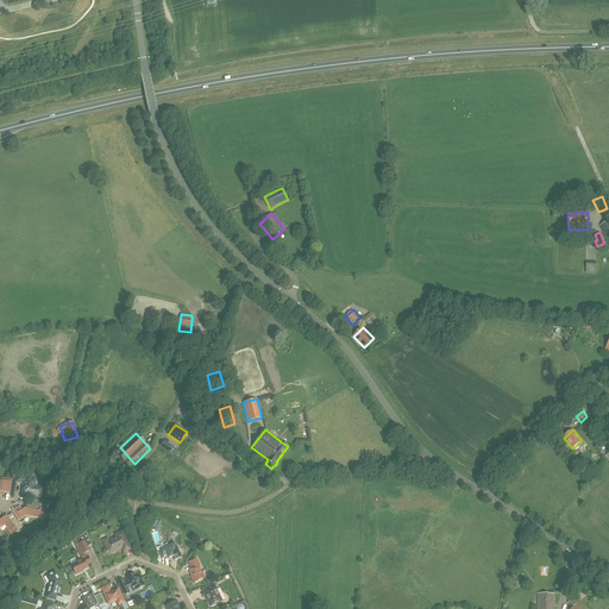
[(62,437),(51,440),(55,449),(64,444),(62,437)]
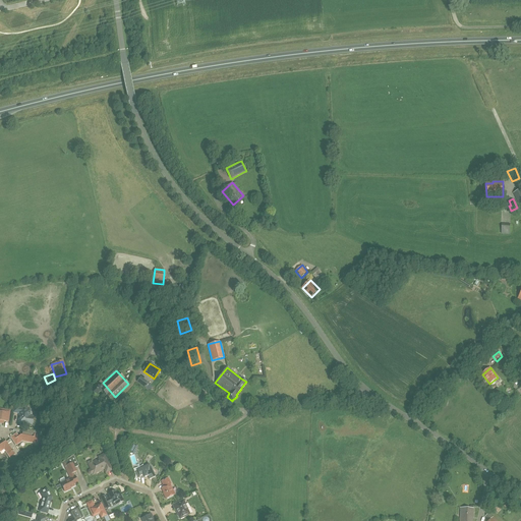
[(111,401),(115,397),(103,383),(101,381),(91,391),(96,396),(98,393),(99,394),(102,391),(111,401)]
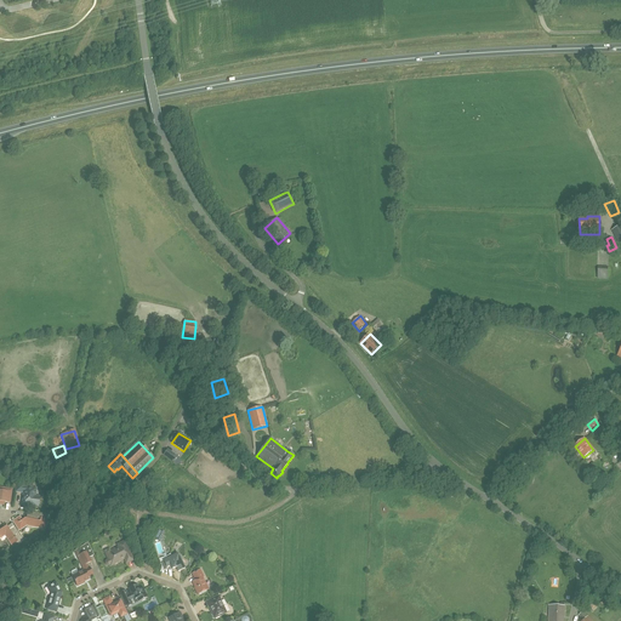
[(144,477),(137,485),(143,490),(151,482),(144,477)]
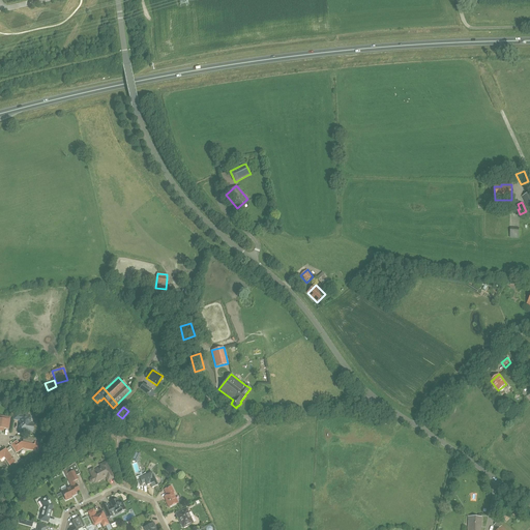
[(34,424),(30,423),(31,417),(28,417),(29,414),(15,412),(13,420),(20,420),(19,430),(33,432),(34,424)]
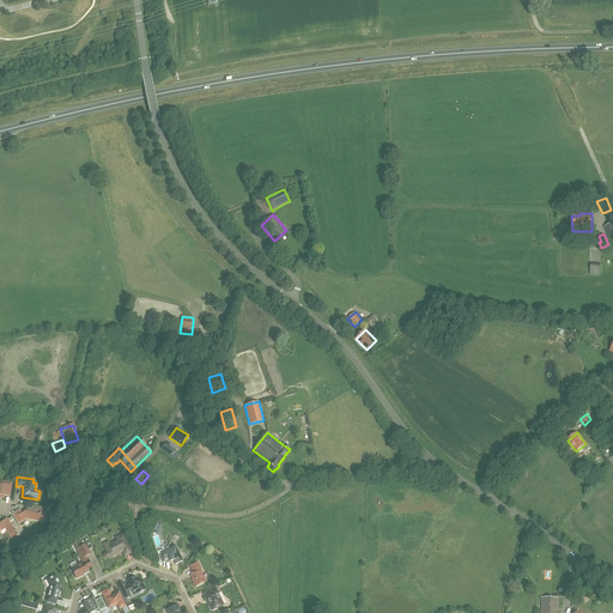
[(10,496),(12,484),(0,481),(0,497),(1,497),(1,495),(10,496)]
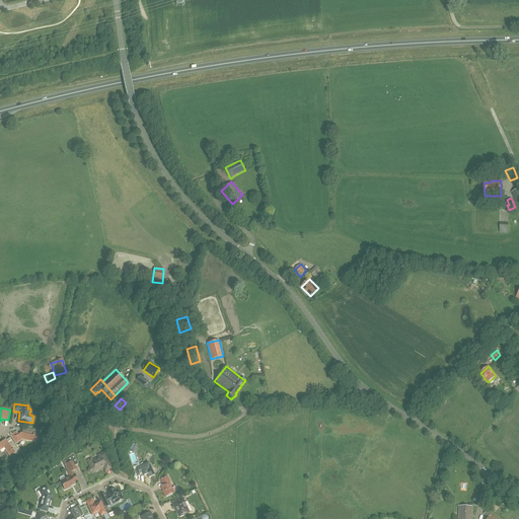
[(41,431),(36,430),(25,428),(25,434),(21,433),(18,435),(16,432),(11,436),(16,443),(22,439),(38,442),(41,431)]
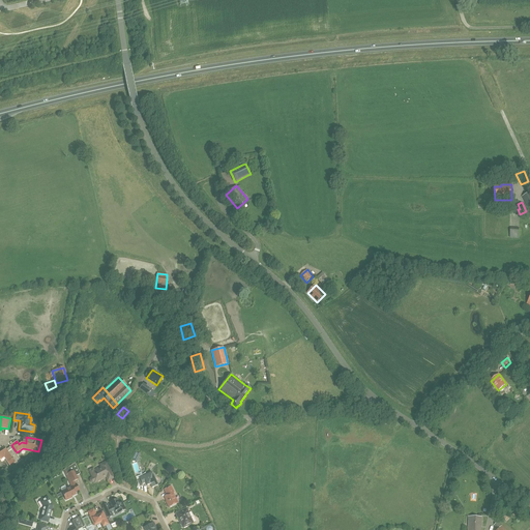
[(10,466),(13,464),(15,464),(16,465),(20,462),(12,450),(8,452),(6,448),(0,452),(0,460),(4,458),(10,466)]
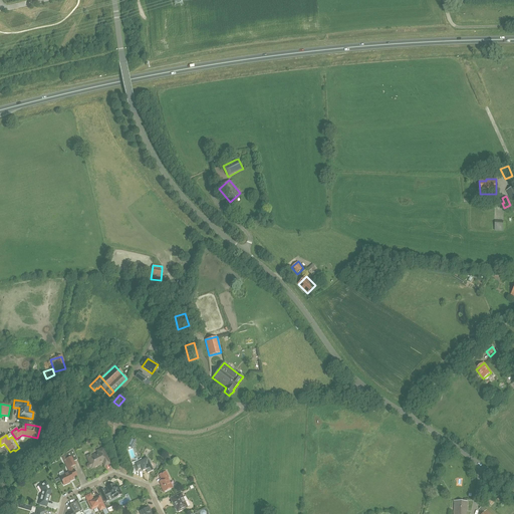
[(89,463),(88,464),(87,465),(88,468),(90,468),(93,467),(102,463),(103,465),(110,462),(103,448),(96,451),(98,453),(87,458),(89,463)]
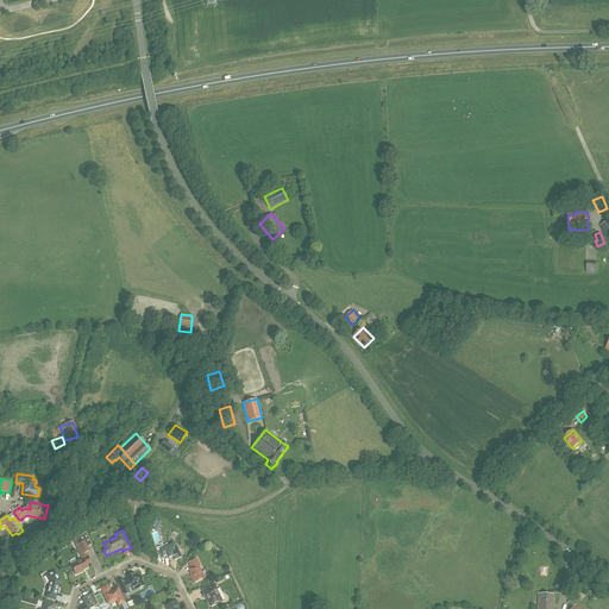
[(70,560),(70,562),(71,565),(76,575),(82,571),(87,569),(86,566),(92,564),(88,557),(85,558),(83,556),(86,554),(85,553),(90,551),(88,547),(92,545),(86,533),(74,540),(76,545),(80,553),(82,560),(77,563),(75,559),(74,559),(70,560)]
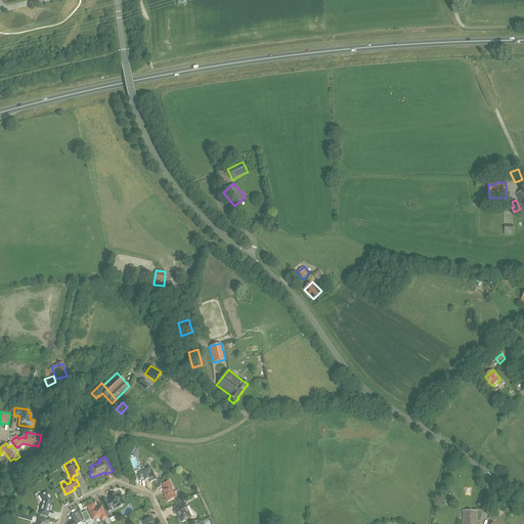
[(140,470),(136,471),(138,473),(140,479),(144,478),(145,481),(148,479),(150,482),(157,480),(150,467),(144,470),(143,468),(140,470)]
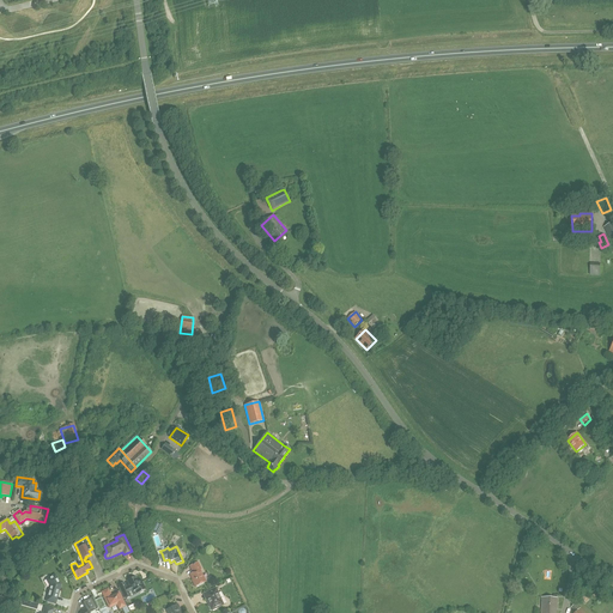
[(204,577),(202,575),(201,574),(200,571),(201,570),(198,563),(190,566),(194,574),(190,575),(193,581),(192,581),(195,587),(202,583),(200,578),(204,577)]
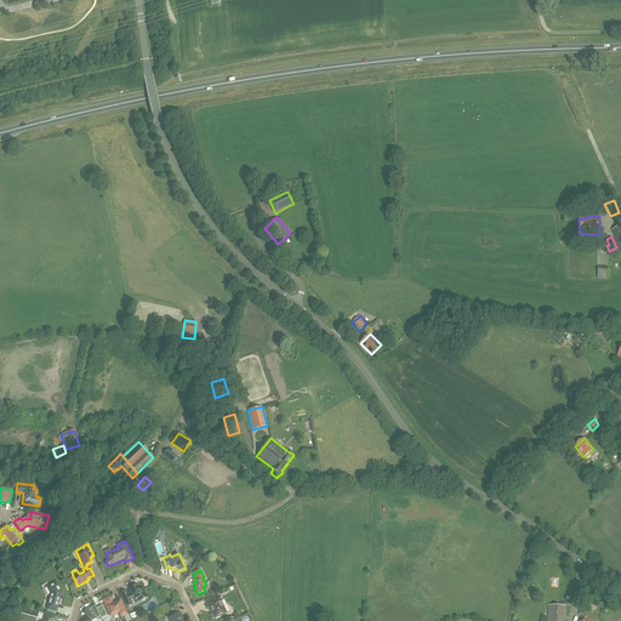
[(62,592),(56,582),(47,587),(51,593),(47,609),(56,611),(62,592)]
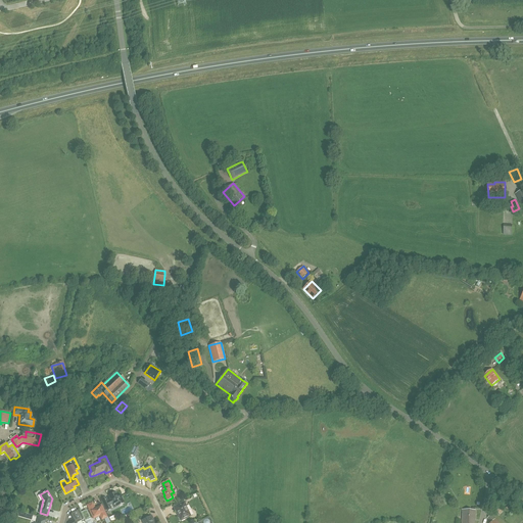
[(105,497),(102,500),(104,505),(107,511),(111,509),(109,506),(112,505),(113,508),(117,506),(119,506),(120,507),(123,505),(122,504),(124,504),(120,495),(117,496),(115,492),(113,493),(110,494),(110,495),(109,495),(110,498),(109,500),(110,501),(107,502),(105,497)]
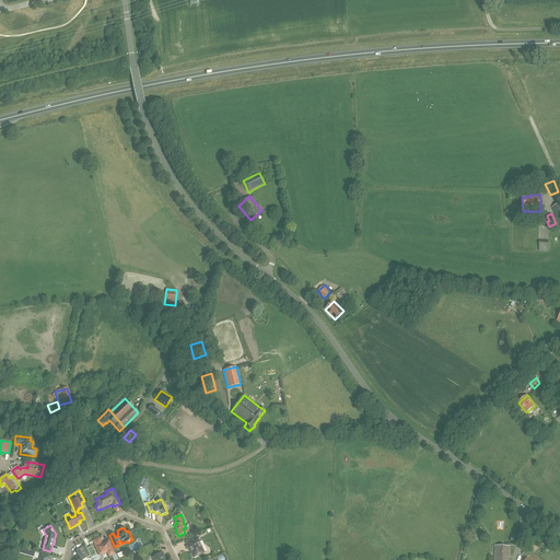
[(199,541),(197,537),(186,543),(187,547),(188,547),(194,558),(205,552),(199,541)]
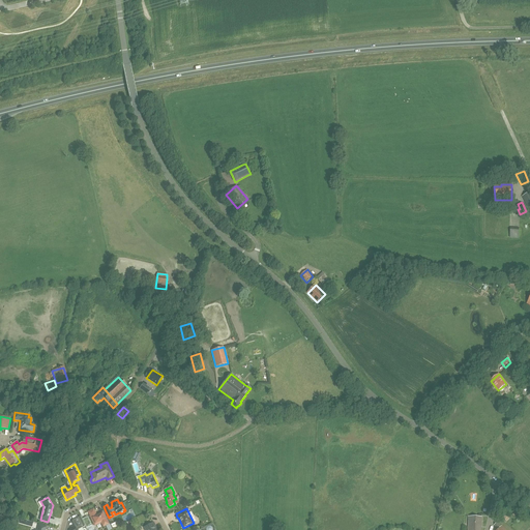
[(109,524),(102,512),(96,516),(93,510),(88,512),(94,525),(101,522),(104,526),(109,524)]
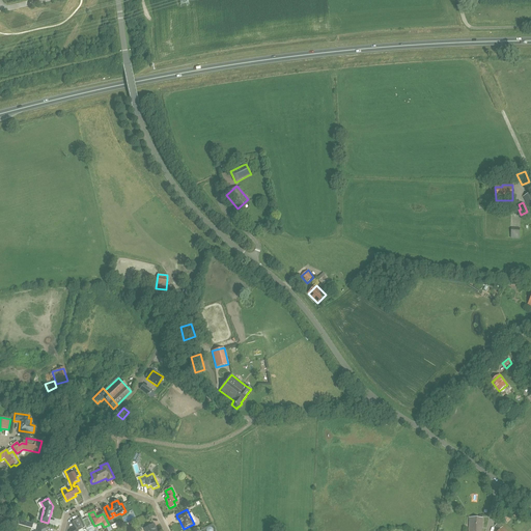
[(73,523),(76,529),(72,530),(77,530),(84,528),(79,518),(73,521),(72,523),(73,523)]
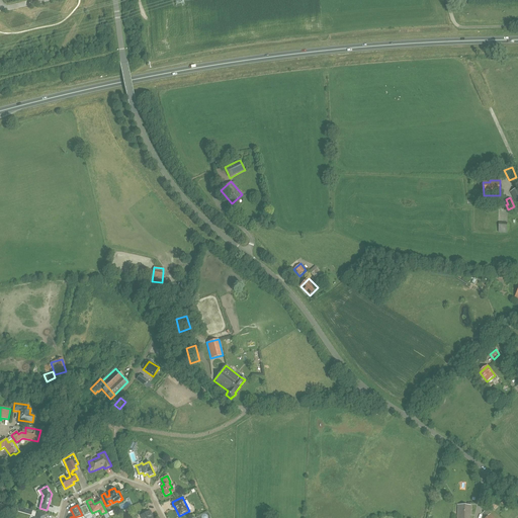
[(457,505),(457,515),(457,517),(469,517),(470,515),(470,506),(457,505)]
